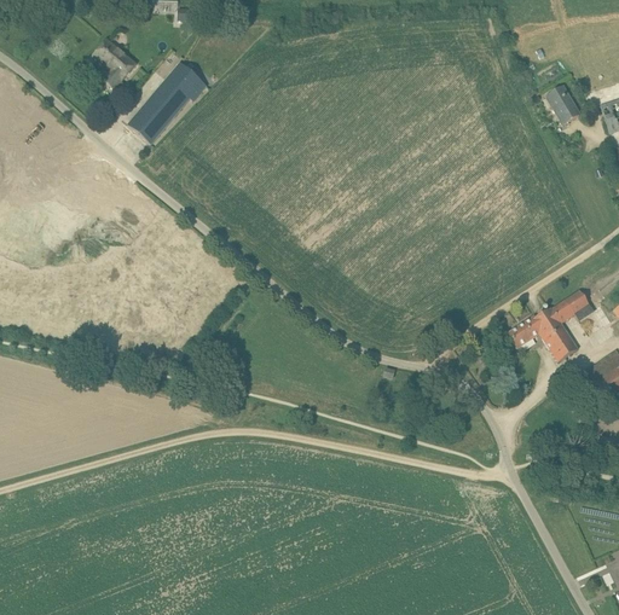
[(177,18),(192,18),(192,7),(177,7),(177,18)]
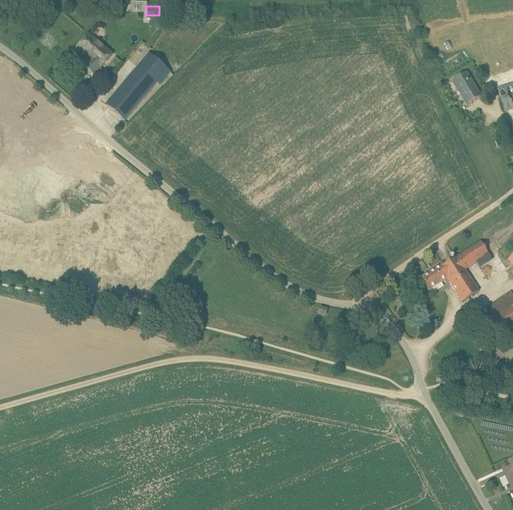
[(88,31),(76,45),(91,57),(84,65),(94,73),(100,66),(101,66),(112,52),(88,31)]
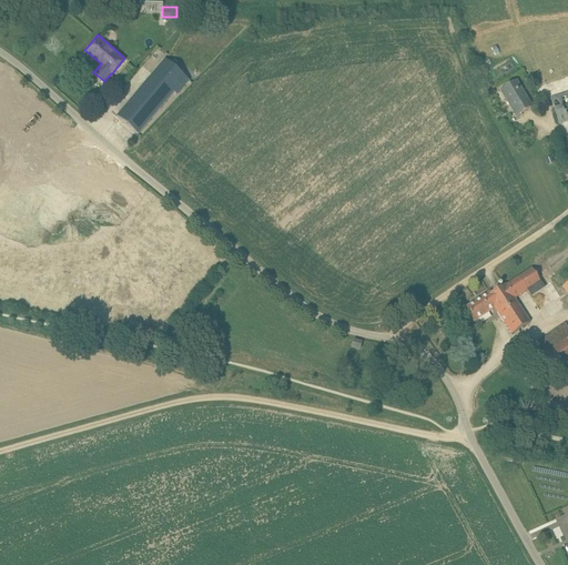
[(165,57),(153,71),(174,89),(179,83),(182,87),(190,78),(165,57)]
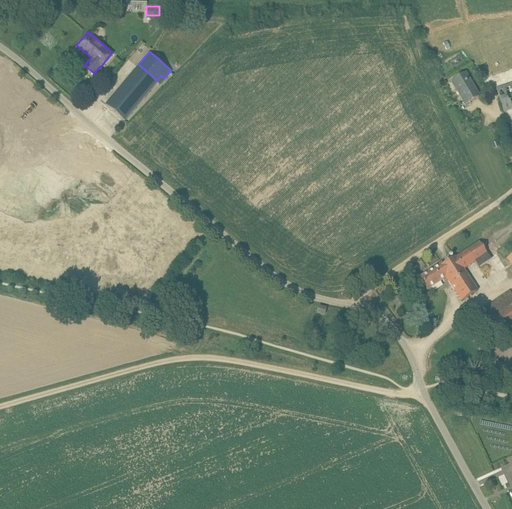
[(157,80),(138,64),(105,102),(125,119),(157,80)]
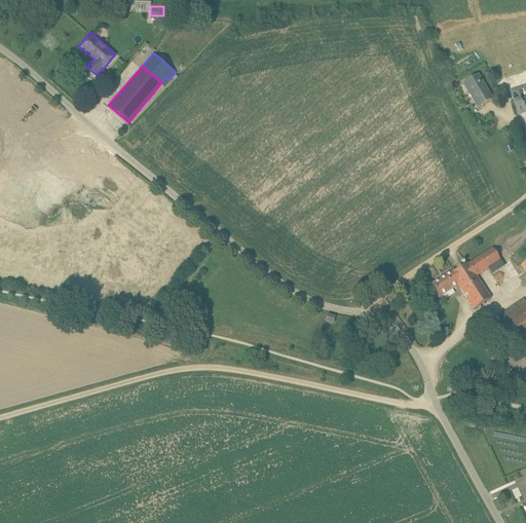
[(492,97),(478,72),(464,80),(478,105),(492,97)]
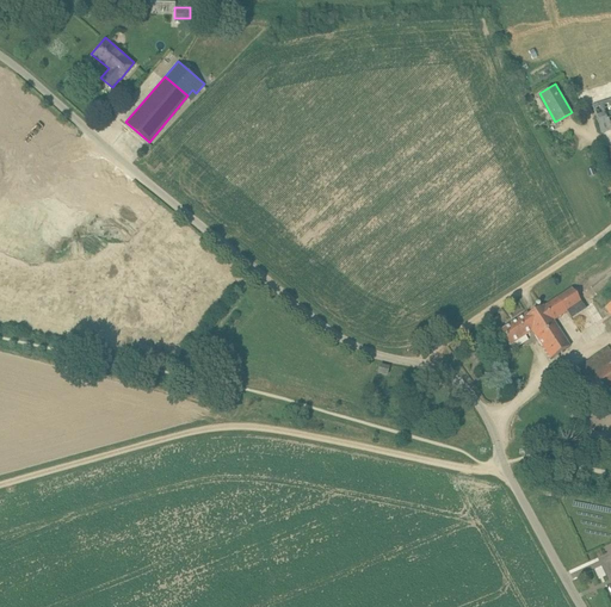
[(610,125),(610,95),(593,103),(602,129),(610,125)]
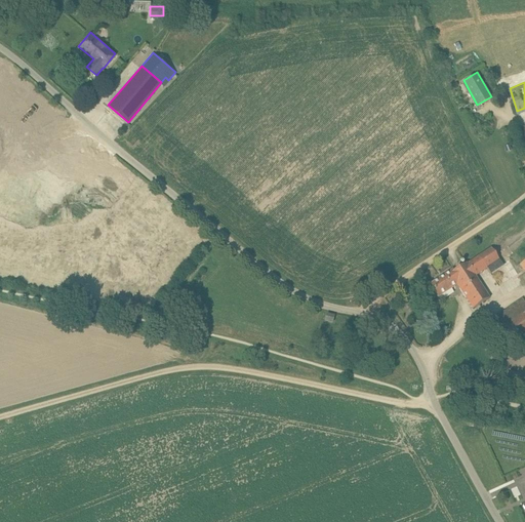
[(178,247),(192,258),(199,251),(185,239),(178,247)]
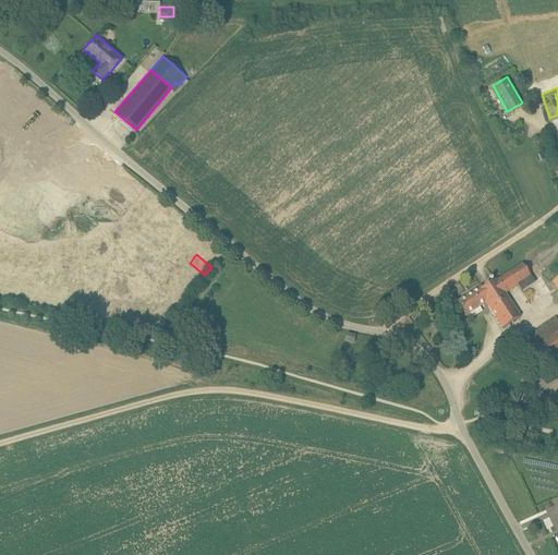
[(481,284),(457,299),(466,313),(486,300),(502,326),(520,314),(505,291),(518,282),(531,275),(522,261),(497,277),(496,277),(483,286),(481,284)]
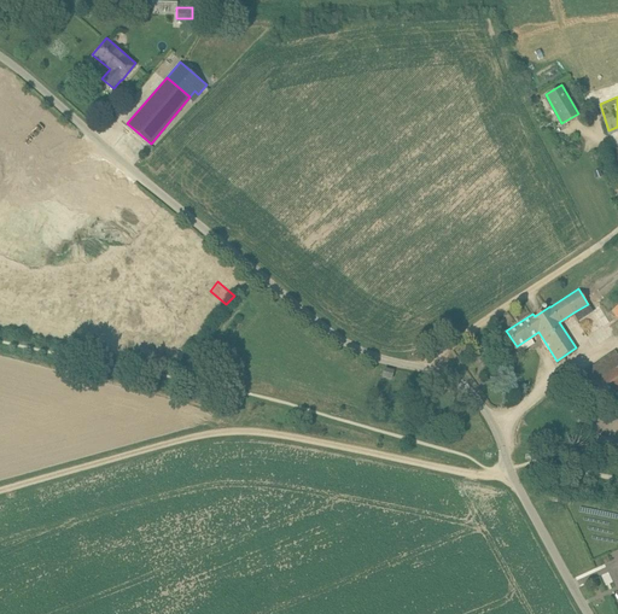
[(617,352),(616,349),(586,369),(607,401),(608,401),(607,399),(617,392),(617,352)]
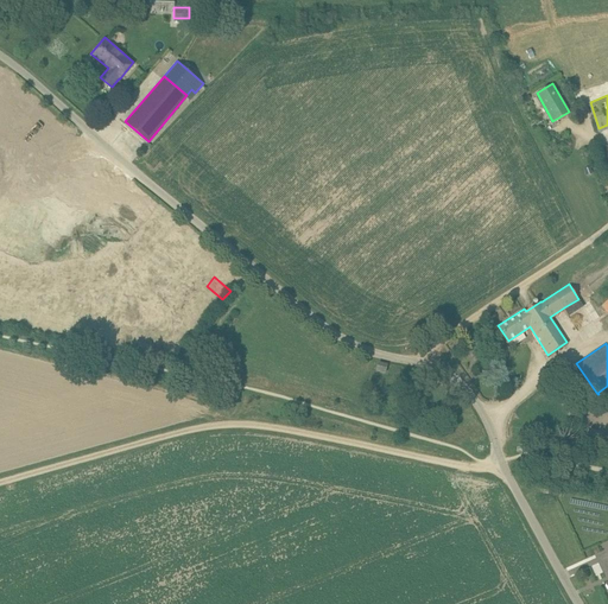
[(593,516),(588,519),(593,531),(599,528),(593,516)]
